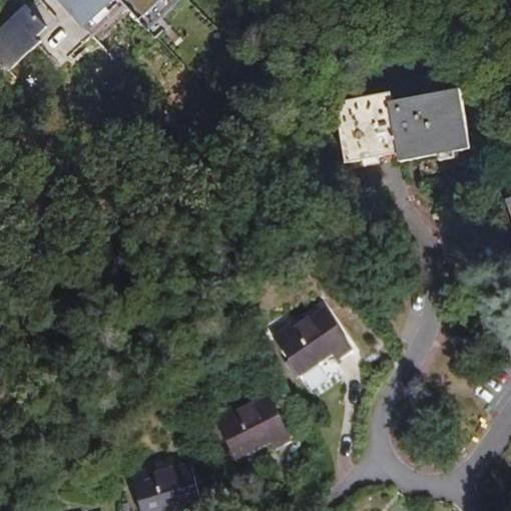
[(52,21),(33,0),(28,0),(0,25),(0,50),(13,65),(45,37),(40,31),(52,21)]
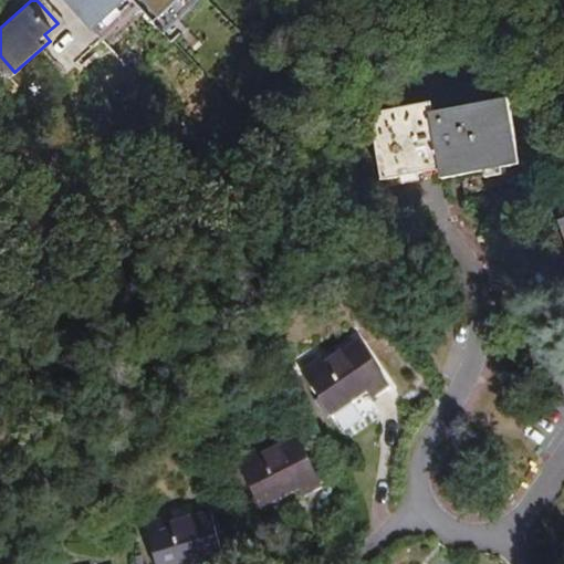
[(73,0),(97,27),(126,0),(73,0)]
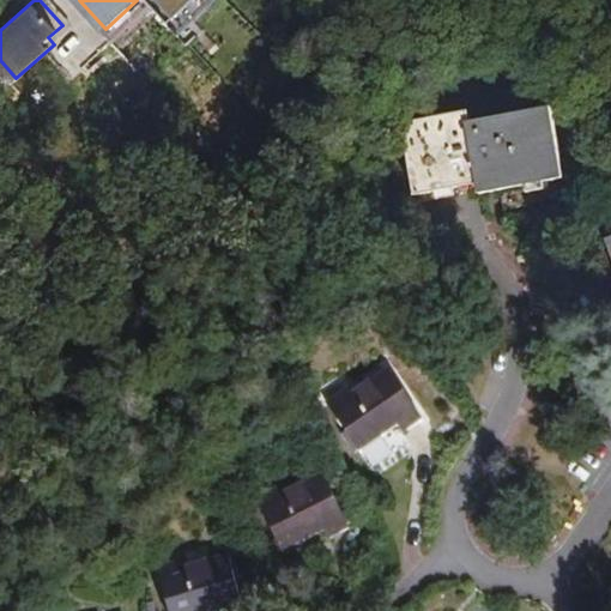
[(152,0),(168,17),(186,0),(152,0)]
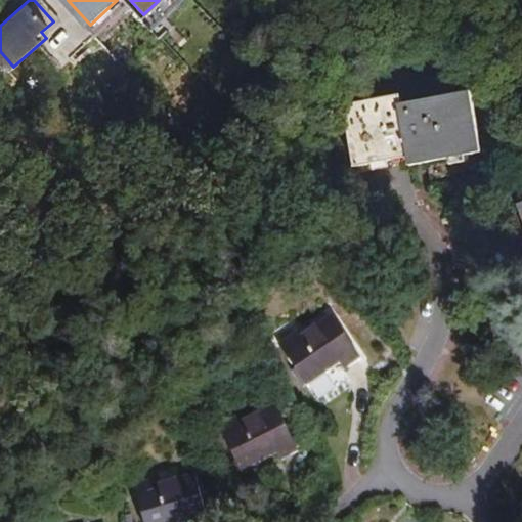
[(398,93),(340,103),(351,166),(406,156),(407,165),(481,151),(470,89),(400,102),(398,93)]
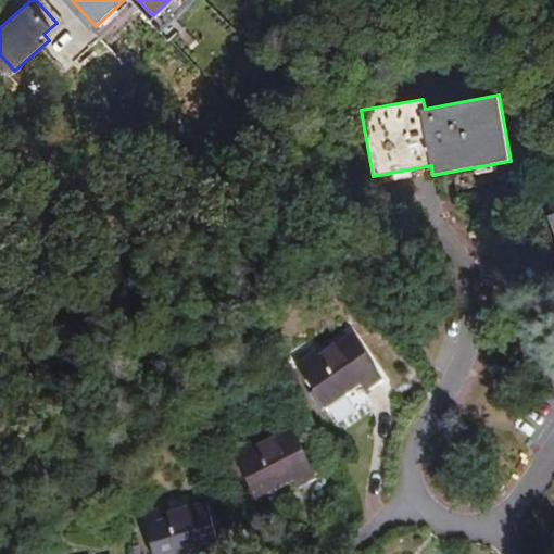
[(318,348),(294,362),(325,410),(360,386),(365,393),(383,380),(352,334),(322,353),(318,348)]
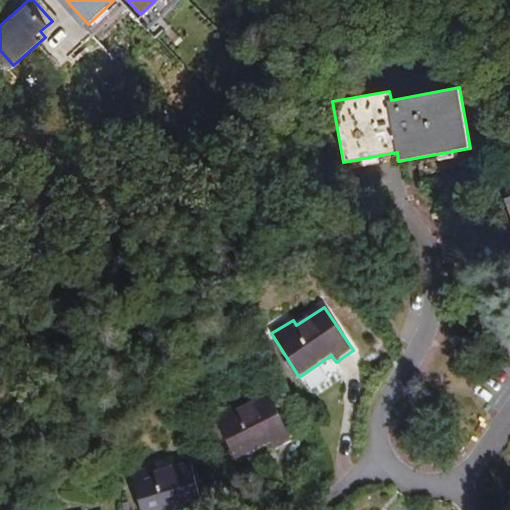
[(213,414),(234,460),(270,444),(273,450),(292,441),(270,394),(238,409),(235,403),(213,414)]
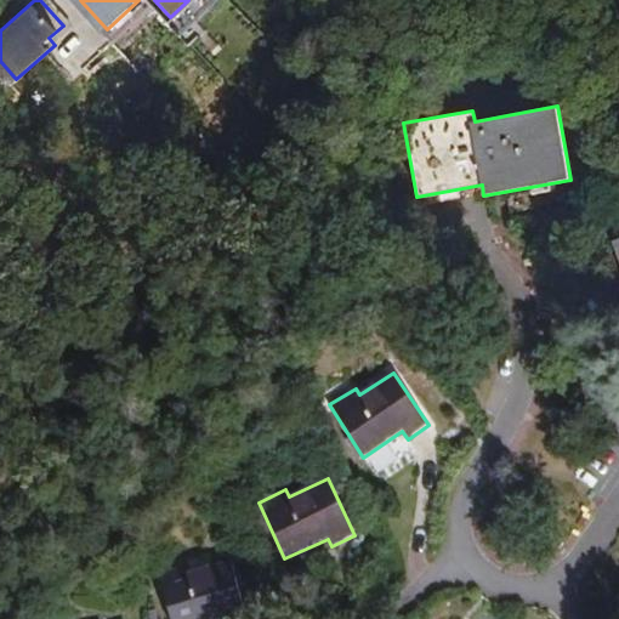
[(187,564),(158,572),(170,618),(246,618),(231,561),(189,573),(187,564)]
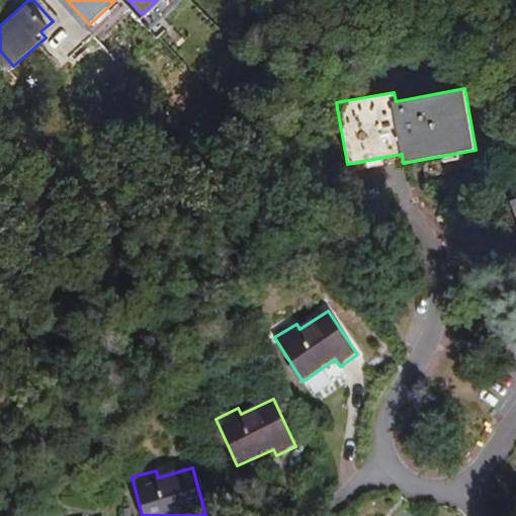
All buildings are outlined.
